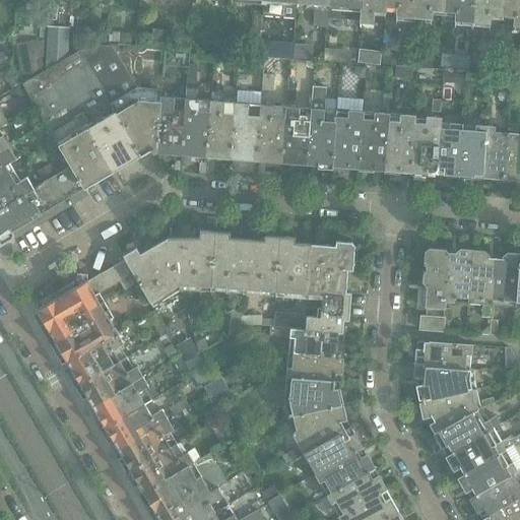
[(139,0),(139,8),(147,9),(147,0),(139,0)]
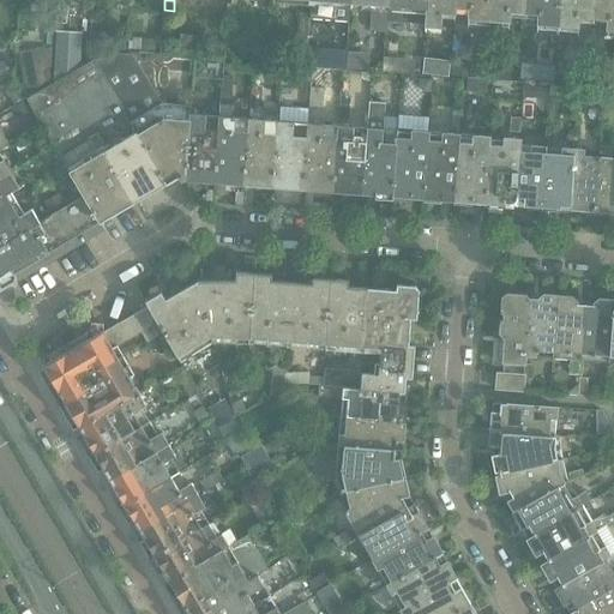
[(389,14),(389,19),(426,23),(427,8),(427,0),(389,0),(390,5),(389,14)]
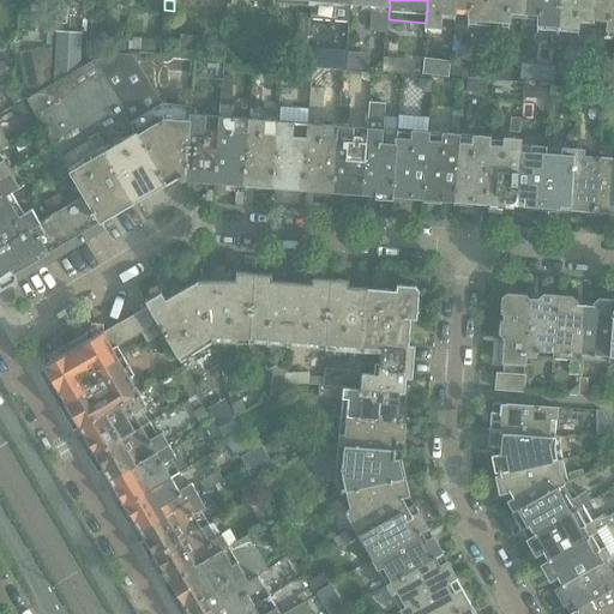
[(426,23),(426,24),(441,25),(443,12),(455,13),(455,6),(455,0),(427,0),(427,8),(426,23)]
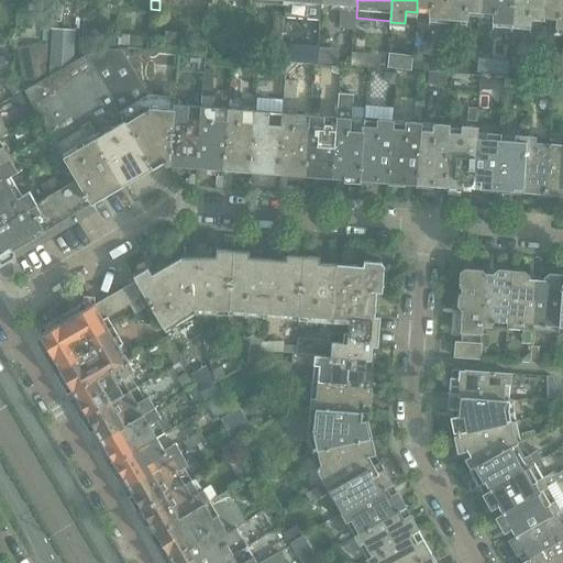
[(417,0),(417,6),(431,7),(431,15),(440,17),(448,17),(449,0),(417,0)]
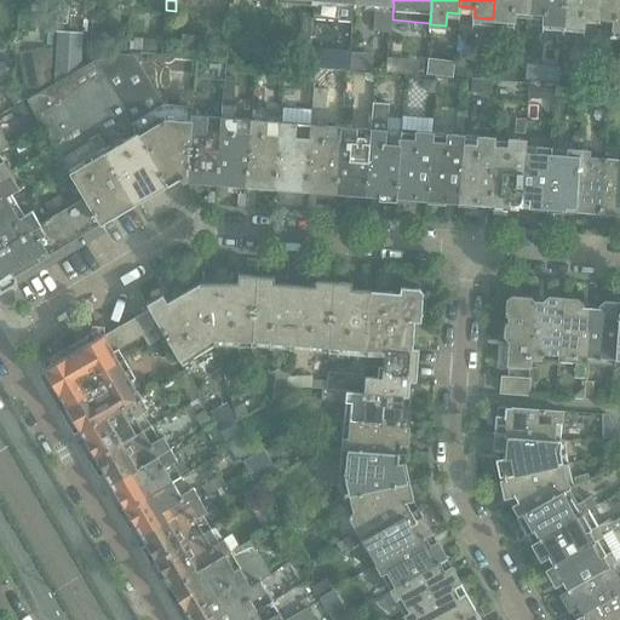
[(494,0),(493,18),(515,21),(516,11),(529,12),(529,0),(494,0)]
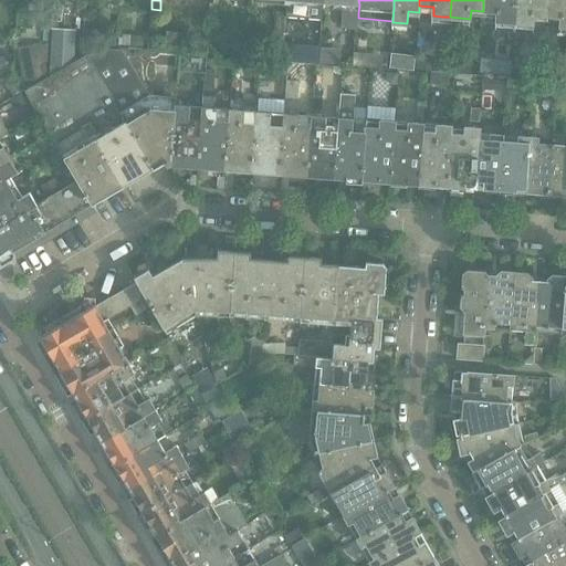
[(483,0),(483,11),(498,12),(496,20),(514,22),(515,0),(483,0)]
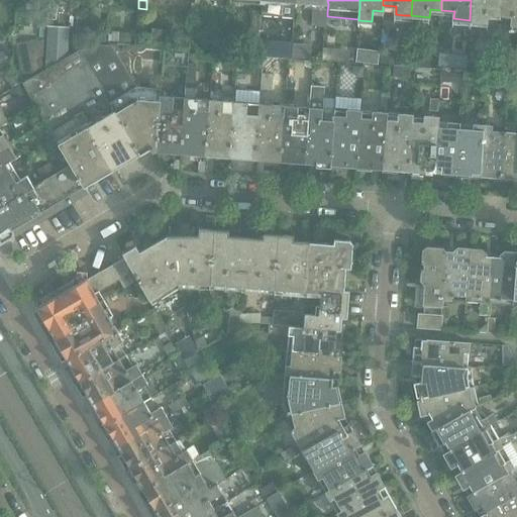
[(471,0),(470,20),(487,21),(488,14),(500,15),(500,0),(471,0)]
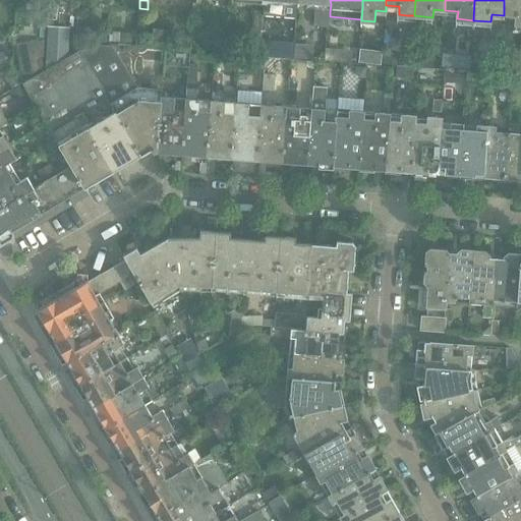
[(520,0),(504,0),(504,15),(516,16),(515,23),(520,22),(520,0)]
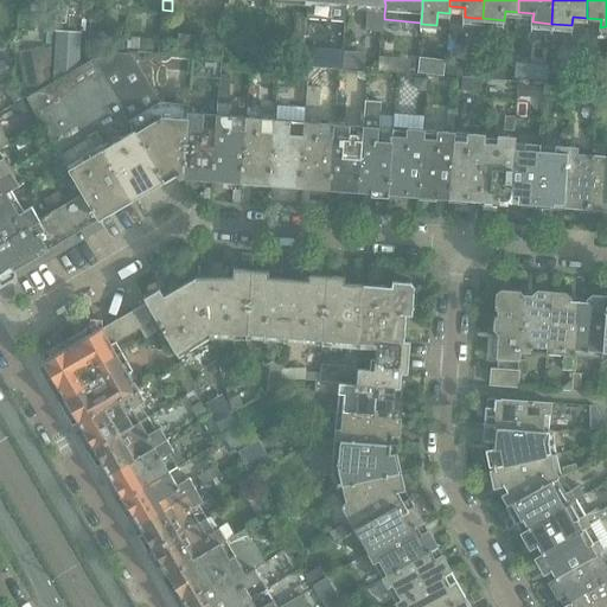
[(223,5),(222,16),(232,17),(232,5),(223,5)]
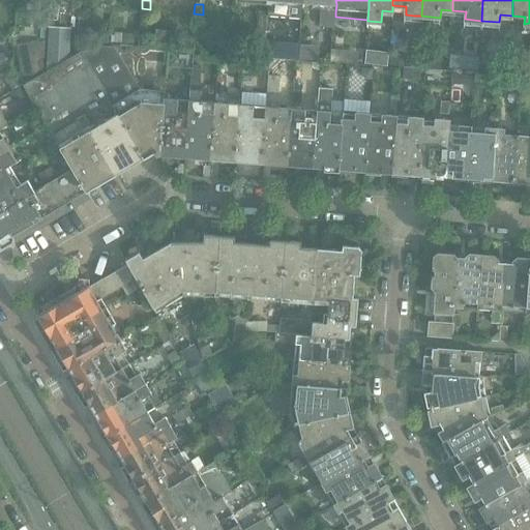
[(259,11),(257,38),(265,38),(266,20),(267,11),(259,11)]
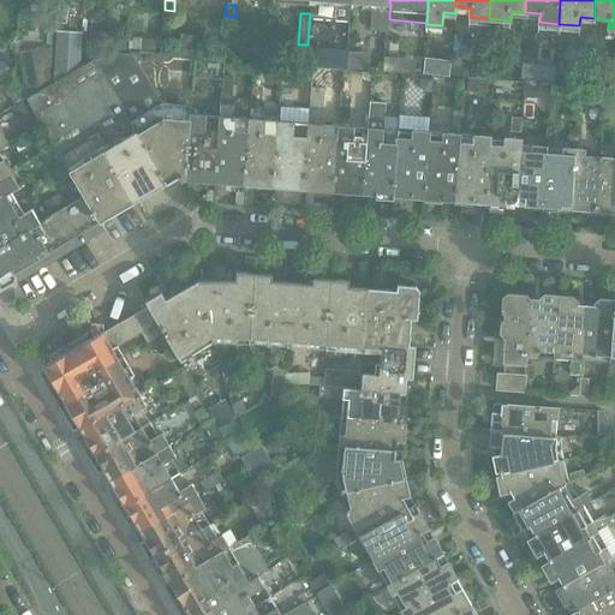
[(479,23),(479,27),(482,27),(481,40),(488,41),(489,18),(481,18),(479,23)]
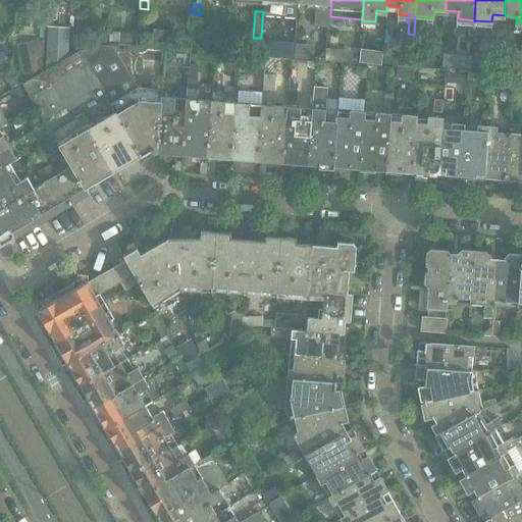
[(76,28),(74,54),(80,51),(91,44),(92,29),(76,28)]
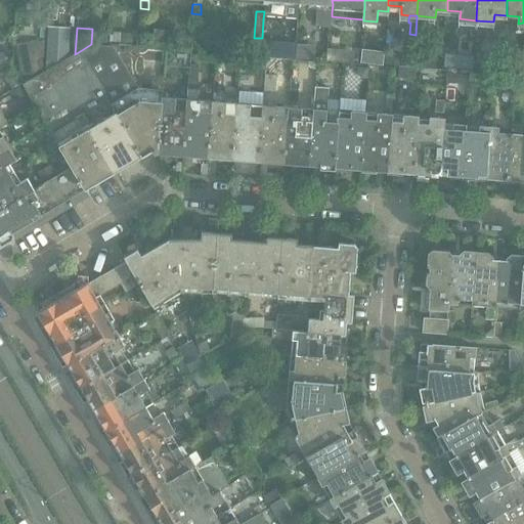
[(49,29),(46,63),(57,64),(66,59),(68,30),(49,29)]
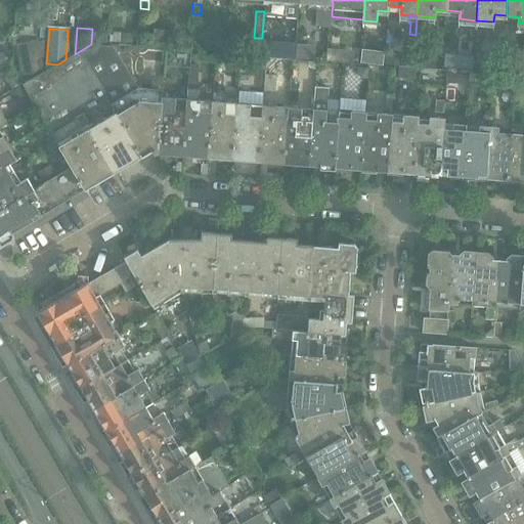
[(154,30),(153,47),(166,48),(168,31),(154,30)]
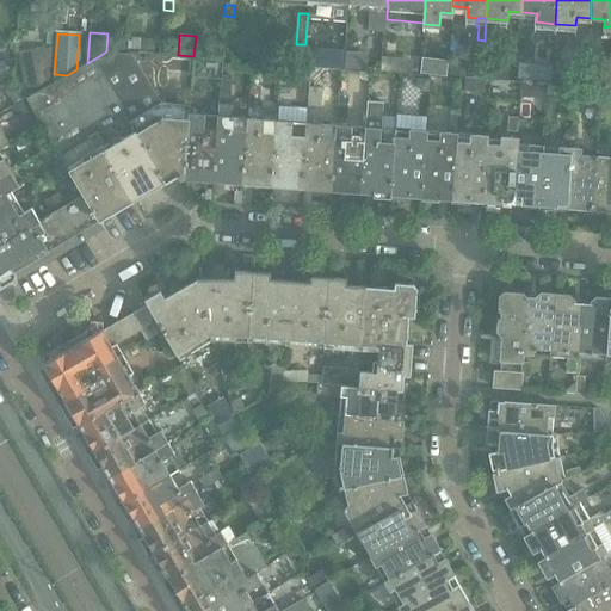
[(154,51),(154,41),(140,39),(139,50),(154,51)]
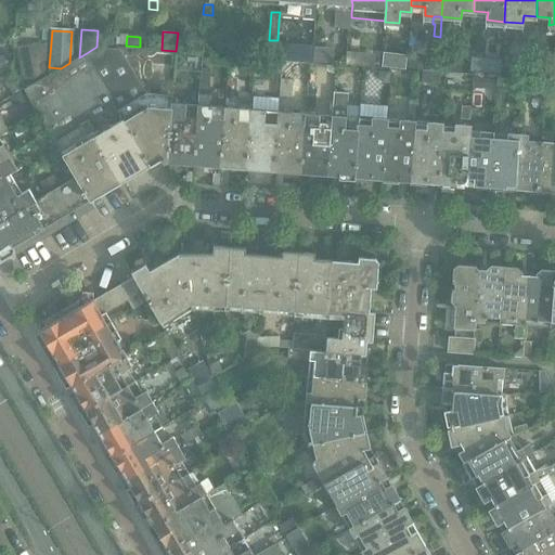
[(15,48),(22,80),(47,76),(40,42),(15,48)]
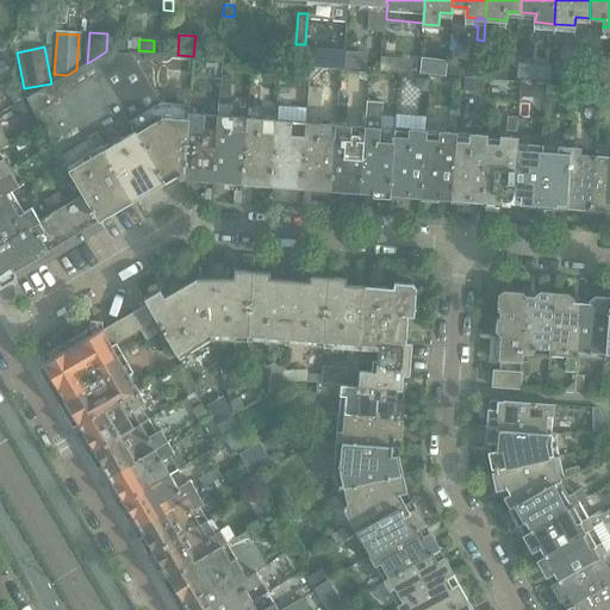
[(232,48),(231,61),(247,62),(248,49),(232,48)]
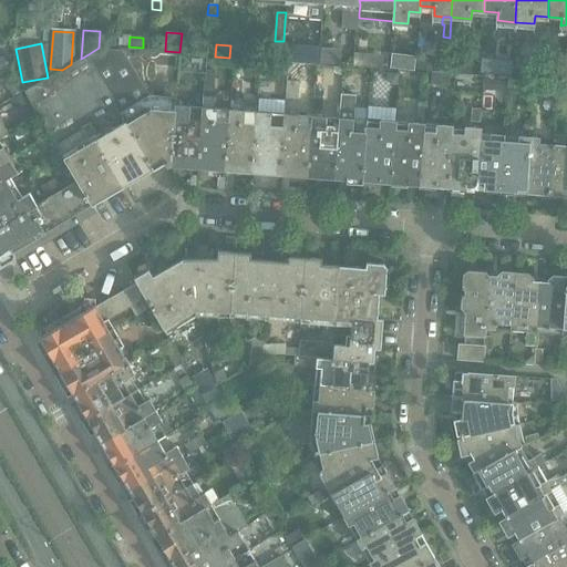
[(287,44),(286,62),(287,62),(289,62),(302,63),(303,45),(287,44)]
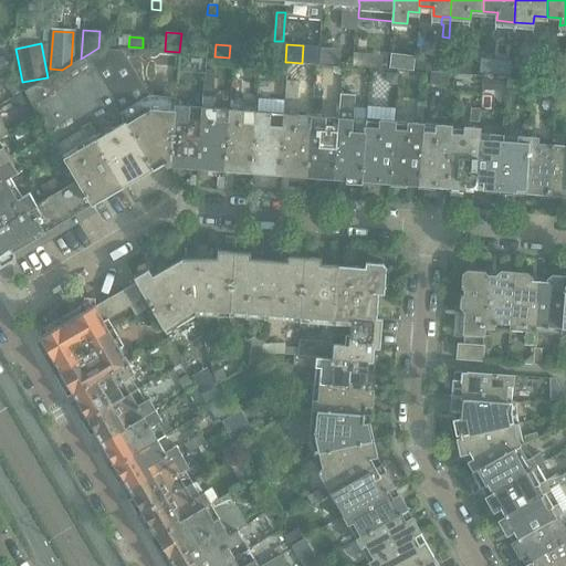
[(98,48),(86,55),(154,170),(165,164),(171,165),(176,100),(147,97),(117,49),(98,48)]
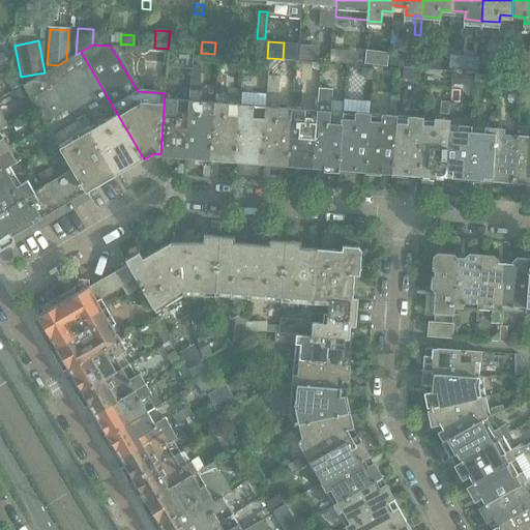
[(318,60),(319,46),(301,45),(300,59),(318,60)]
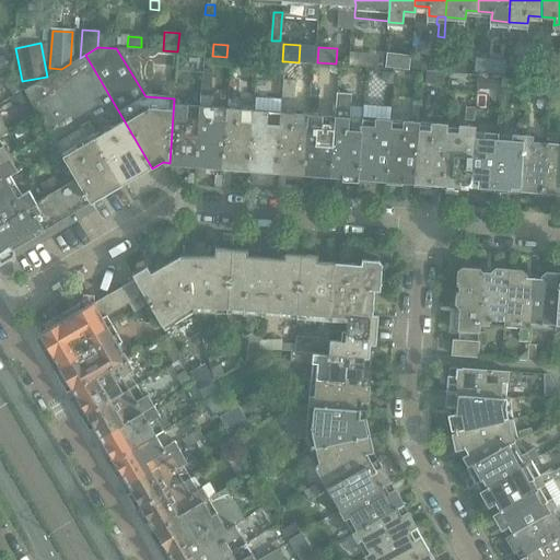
[(408,70),(410,56),(387,54),(385,67),(408,70)]
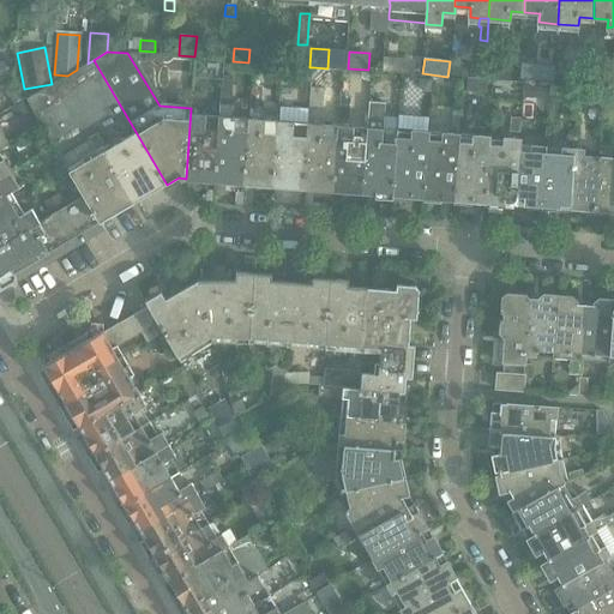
[(495,59),(494,79),(510,80),(511,60),(495,59)]
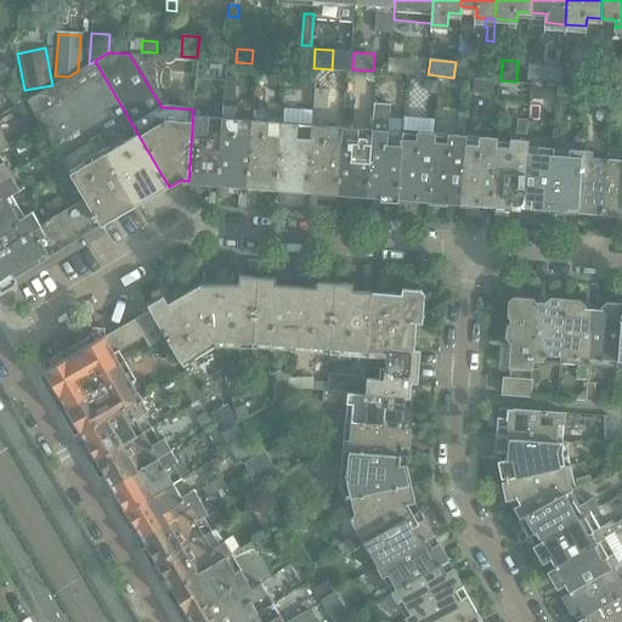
[(4,61),(0,62),(0,80),(11,75),(4,61)]
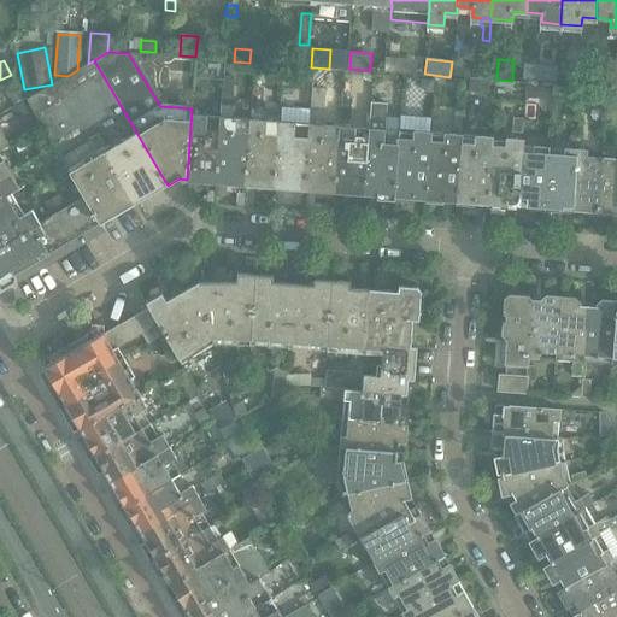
[(68,76),(60,80),(134,205),(168,186),(94,60),(88,64),(77,70),(68,76)]
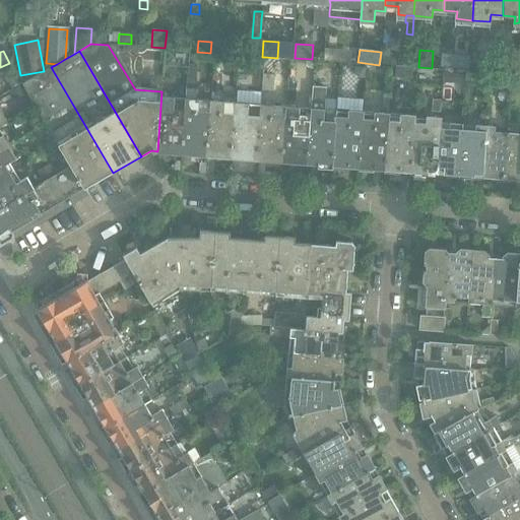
[(382,55),(381,64),(394,65),(395,56),(382,55)]
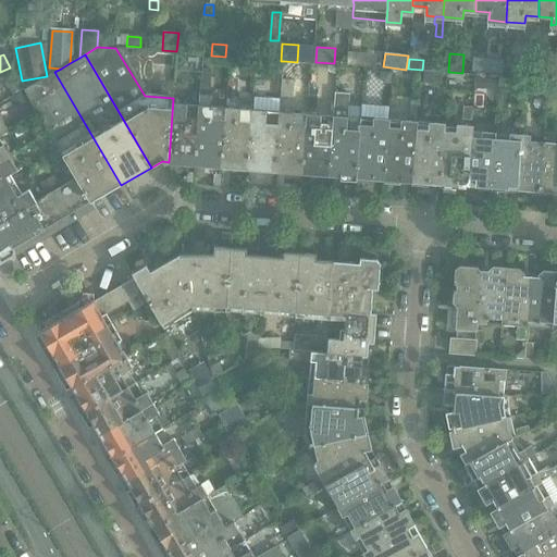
[(502,74),(503,60),(471,59),(470,72),(502,74)]
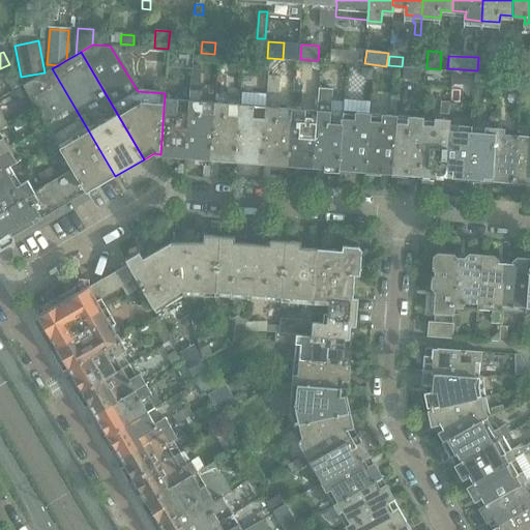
[(257,59),(256,70),(269,71),(270,60),(257,59)]
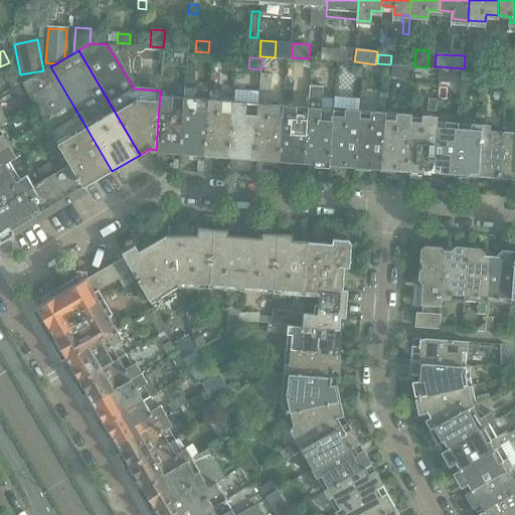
[(394,57),(393,65),(402,66),(402,58),(394,57)]
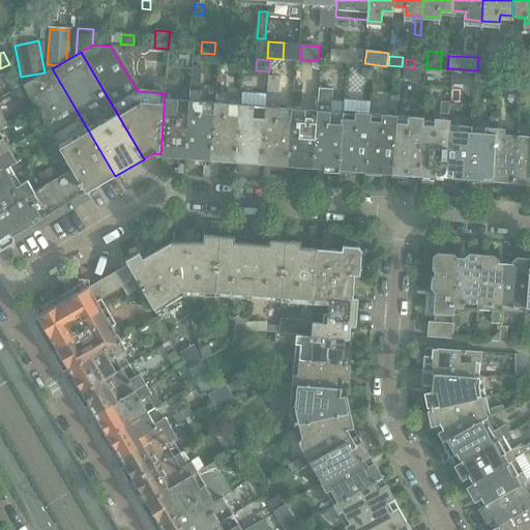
[(193,66),(190,91),(199,91),(201,67),(193,66)]
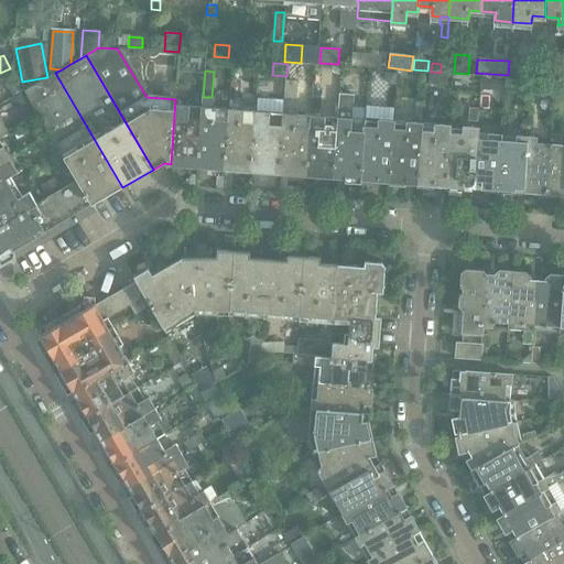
[(55,73),(24,91),(58,151),(63,159),(76,181),(96,213),(93,205),(122,187),(55,73)]
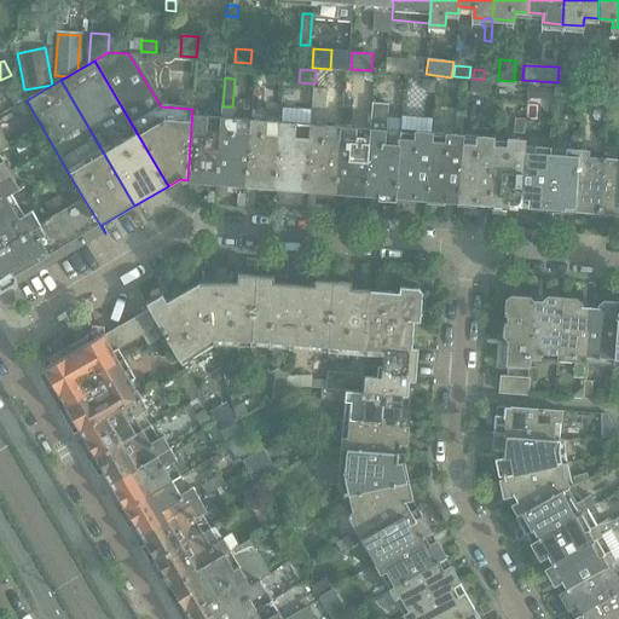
[(470,80),(469,93),(491,96),(492,82),(470,80)]
